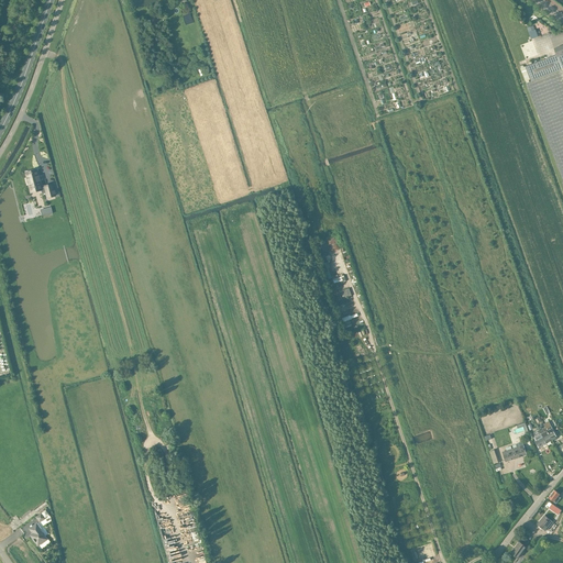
[(562,54),(558,57),(556,55),(520,68),(526,81),(527,84),(526,84),(562,180),(562,181),(562,183),(562,184),(562,54)]
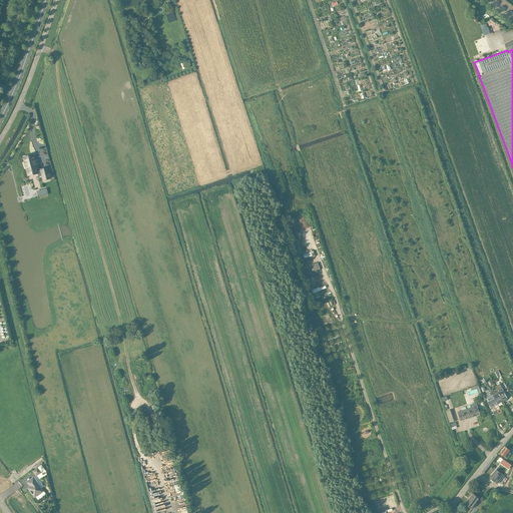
[(33,155),(23,157),(25,163),(24,163),(25,168),(26,167),(27,172),(28,172),(33,170),(34,174),(37,173),(38,177),(42,176),(43,180),(50,178),(49,176),(50,176),(50,173),(49,174),(47,167),(40,169),(40,170),(37,171),(35,165),(36,165),(35,160),(34,160),(33,155)]
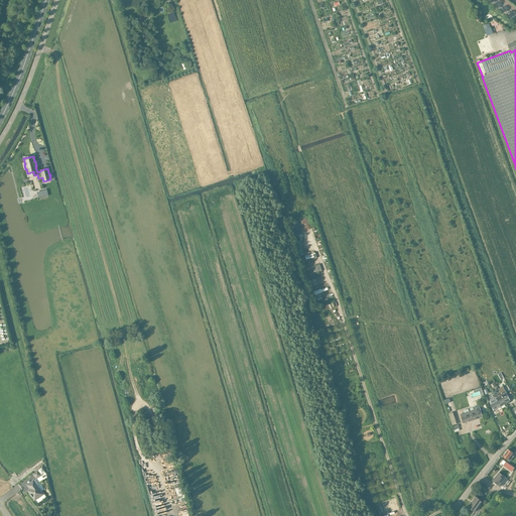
[(503,386),(498,389),(500,392),(501,395),(506,403),(511,401),(506,393),(503,386)]
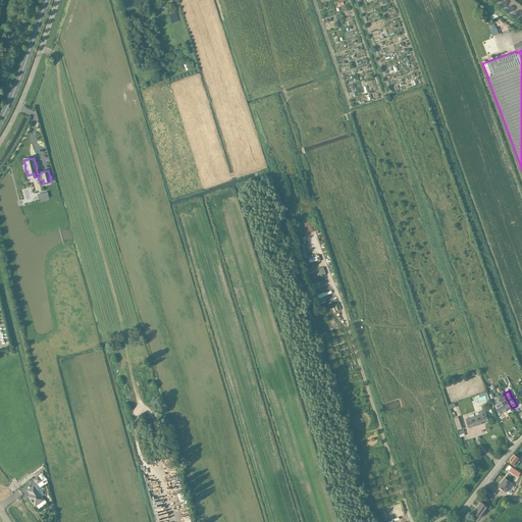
[(507,411),(512,408),(506,397),(501,400),(507,411)]
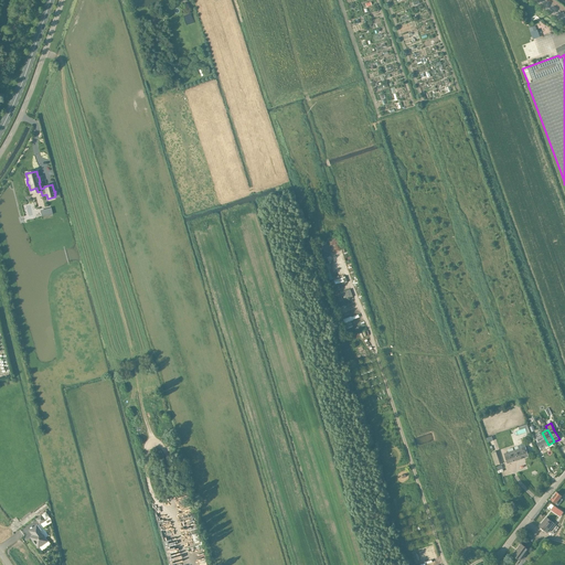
[(540,449),(548,445),(542,433),(535,435),(540,444),(537,445),(540,449)]
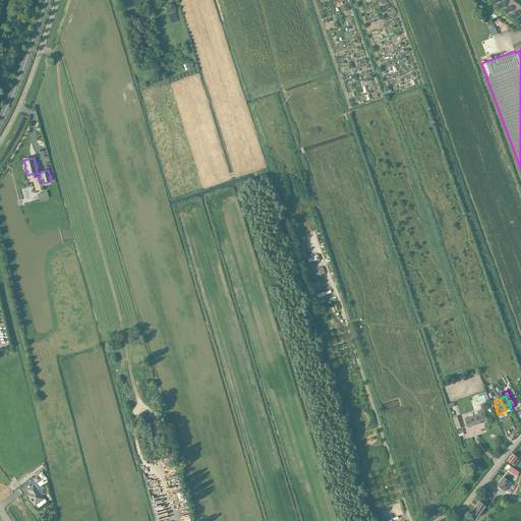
[(468,427),(487,420),(484,412),(465,418),(468,427)]
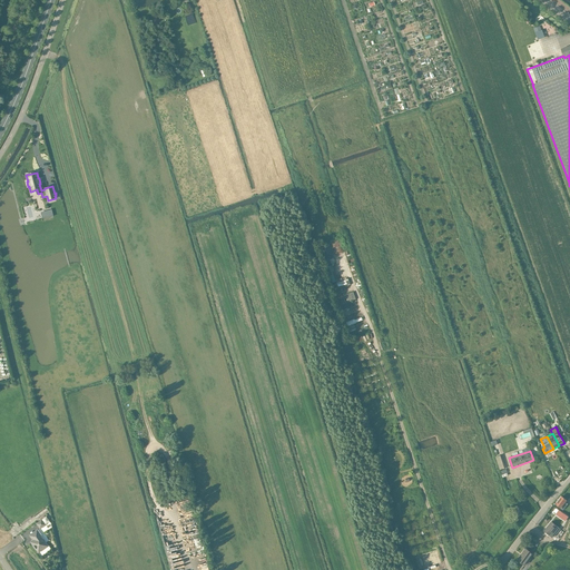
[(500,470),(505,468),(501,455),(495,457),(500,470)]
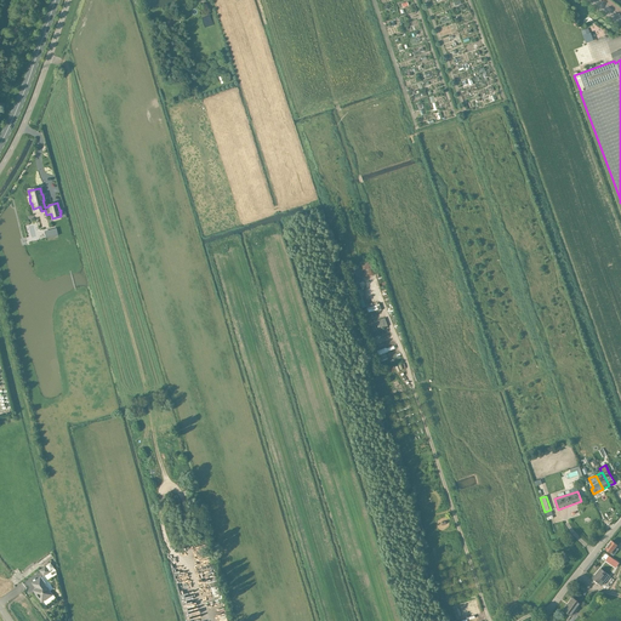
[(615,547),(617,545),(611,541),(604,550),(610,554),(613,556),(619,550),(615,547)]
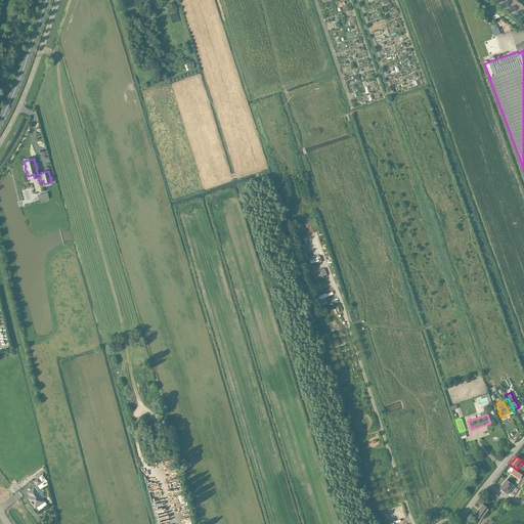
[(37,485),(45,479),(42,475),(34,481),(37,485)]
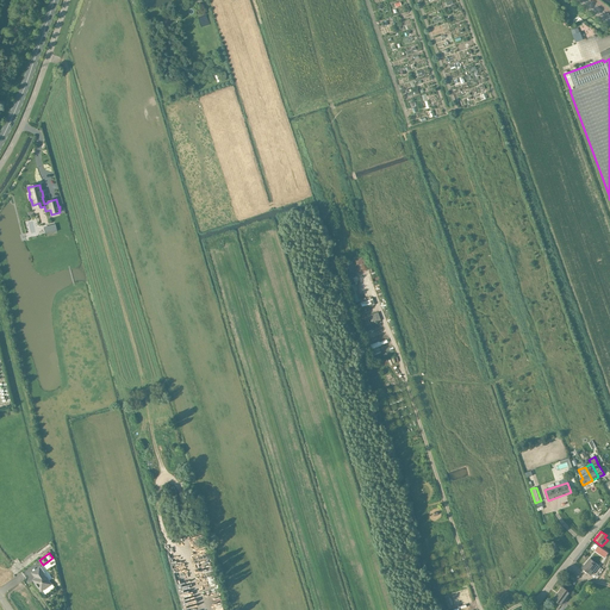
[(599,574),(603,570),(599,566),(590,558),(582,568),(591,576),(596,571),(599,574)]
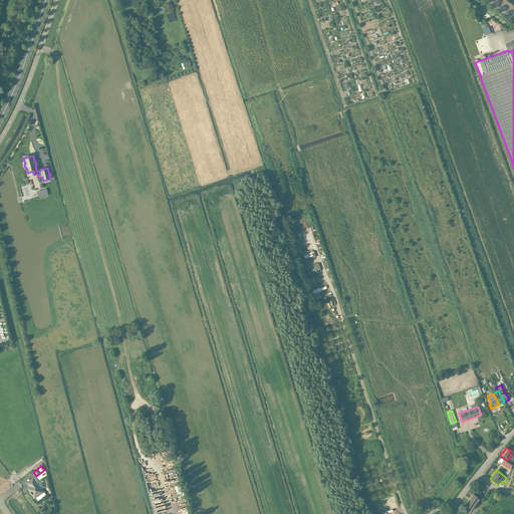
[(34,498),(42,492),(39,489),(40,488),(38,486),(37,486),(35,484),(36,483),(33,478),(27,483),(30,487),(28,489),(34,498)]
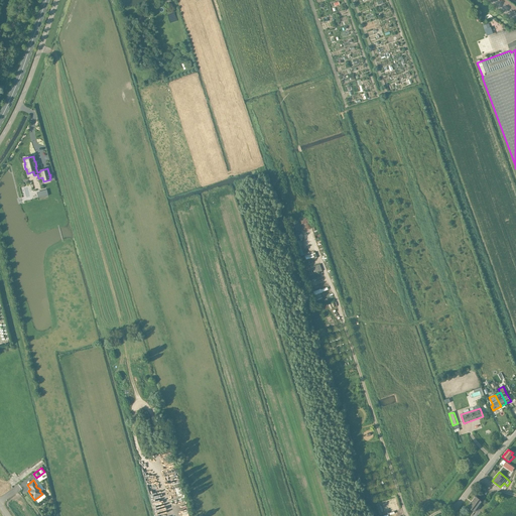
[(468,507),(475,512),(483,502),(476,496),(468,507)]
